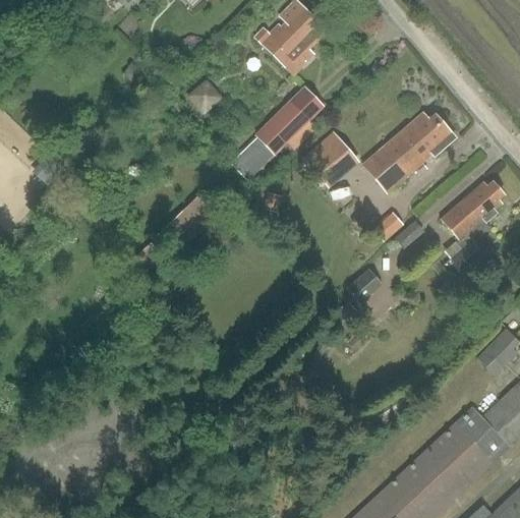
[(264,26),(256,35),(262,40),(263,40),(294,71),(313,52),(309,48),(313,43),(324,33),(314,23),(319,19),(298,0),(294,0),(281,14),(284,17),(270,33),(264,26)]
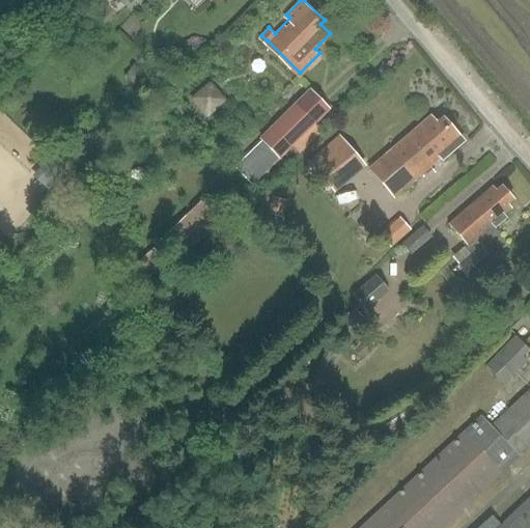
[(210,114),(230,98),(215,79),(194,95),(210,114)]
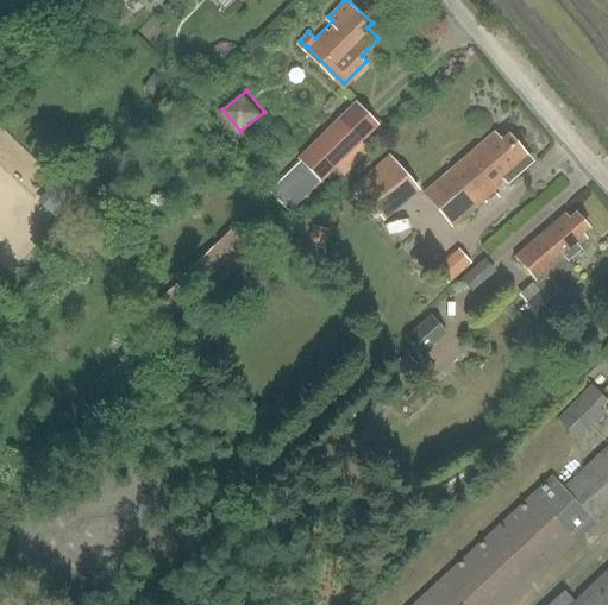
[(357,99),(299,156),(323,181),(338,165),(344,172),(370,147),(363,139),(380,123),(357,99)]
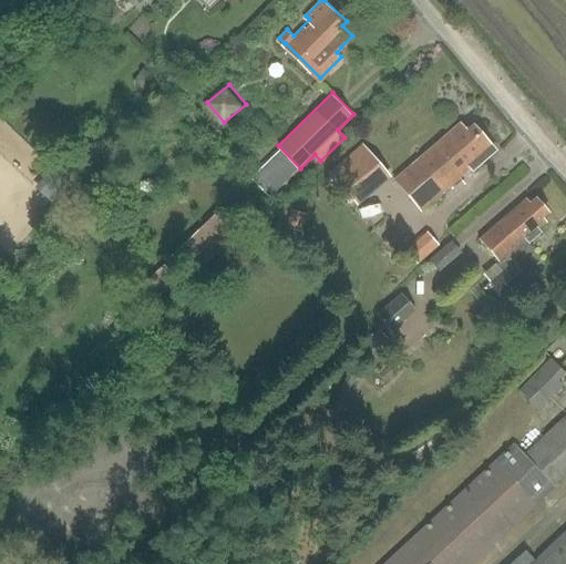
[(422,207),(440,192),(452,182),(458,188),(466,181),(460,174),(471,165),(473,168),(496,149),(473,123),(466,129),(460,122),(397,177),(422,207)]
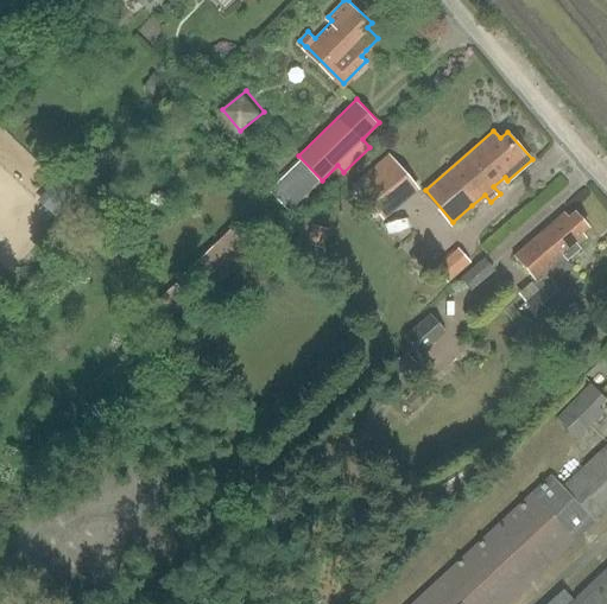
[(385,218),(421,186),(390,152),(354,184),(385,218)]
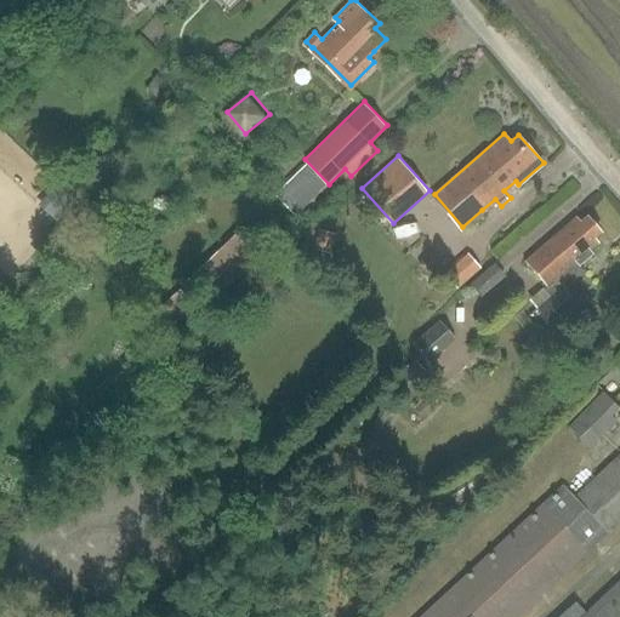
[(294,213),(326,182),(306,161),(273,193),(294,213)]
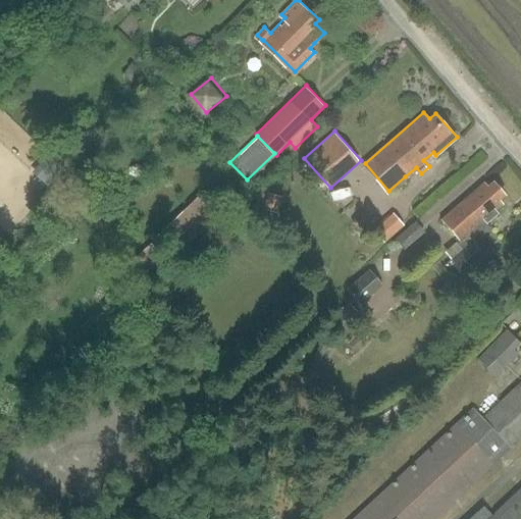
[(485,179),(441,217),(459,238),(446,249),(465,271),(485,253),(474,240),(490,225),(484,218),(505,202),(501,198),(506,194),(493,179),(489,184),(485,179)]
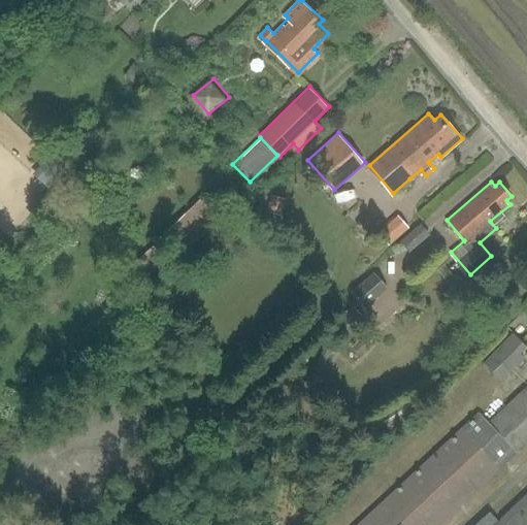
[(268,209),(284,214),(288,195),(273,191),(268,209)]
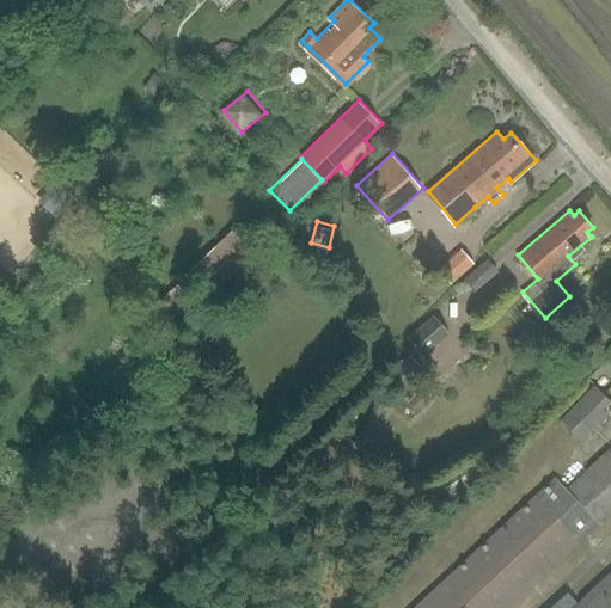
[(233,229),(184,276),(207,300),(256,253),(233,229)]
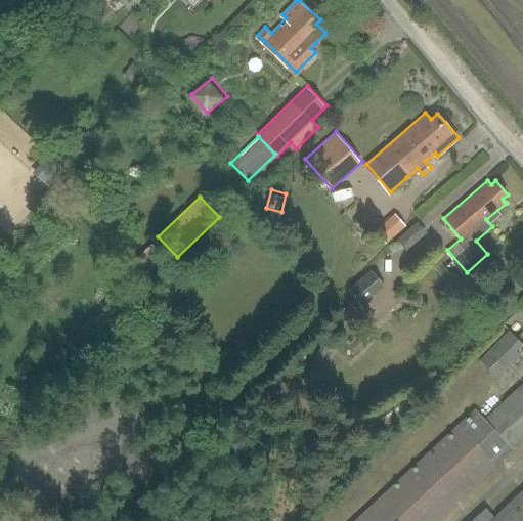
[(407,223),(396,211),(378,228),(390,241),(407,223)]
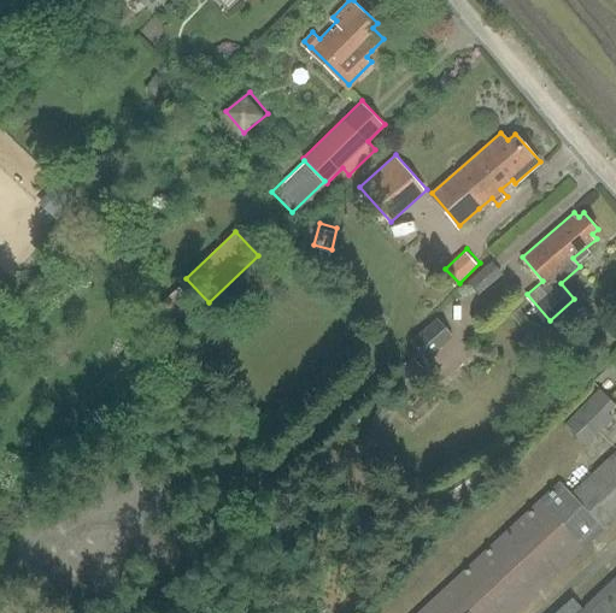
[(179,287),(153,312),(175,332),(200,307),(179,287)]
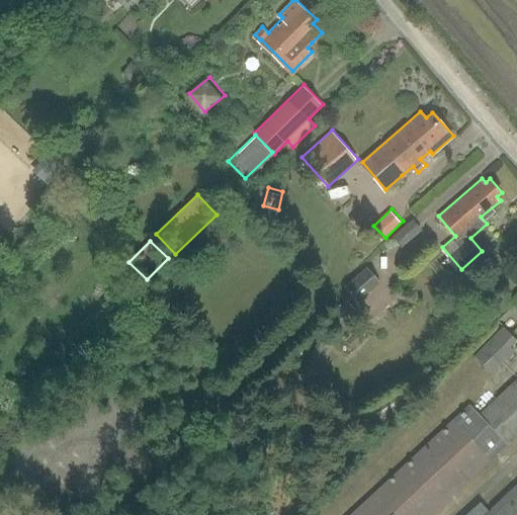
[(358,299),(381,279),(368,264),(345,283),(358,299)]
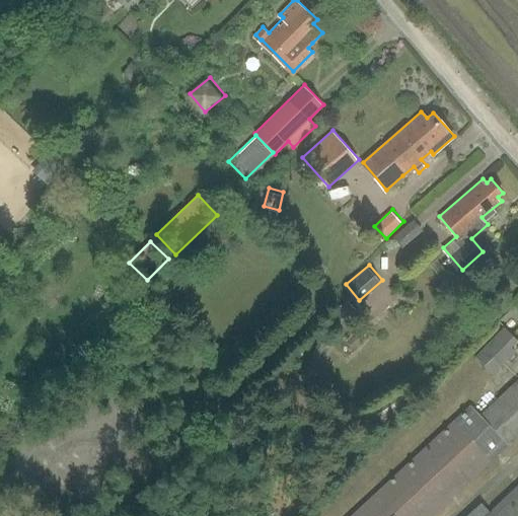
[(517,339),(505,325),(475,355),(494,372),(517,347),(517,339)]
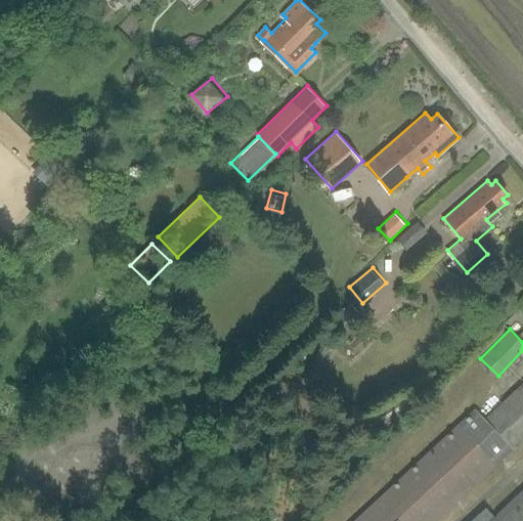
[(496,464),(508,452),(522,438),(522,384),(481,424),(471,413),(459,424),(495,463),(496,464)]
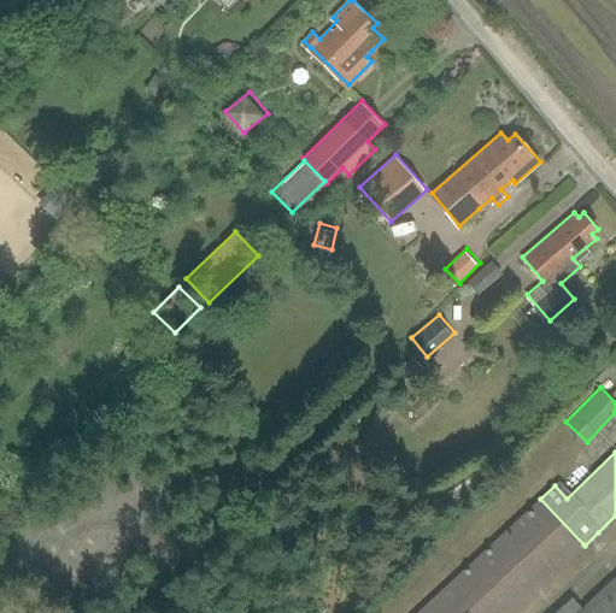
[(510,612),(584,544),(540,499),(417,612),(510,612)]
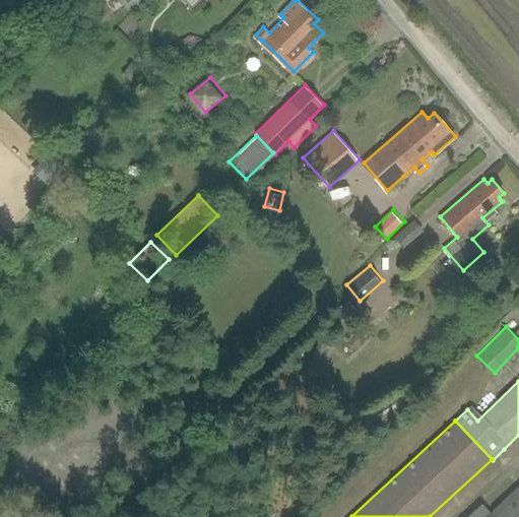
[(518,483),(482,516),(518,516),(518,483)]
